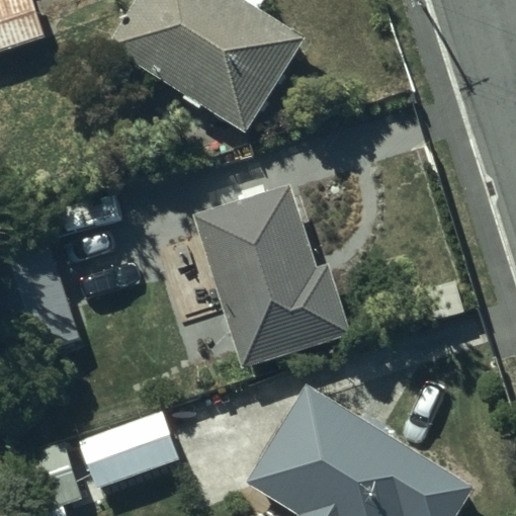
[(0,0),(0,55),(46,40),(32,0),(0,0)]
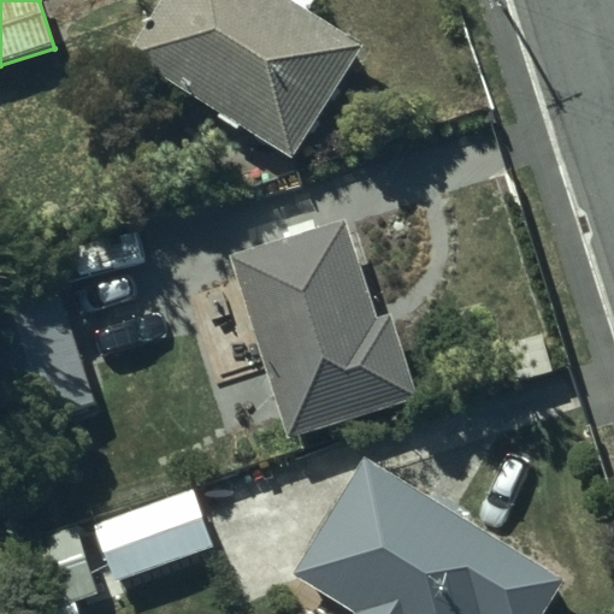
[(361,45),(289,0),(163,0),(125,59),(290,161),(361,45)]
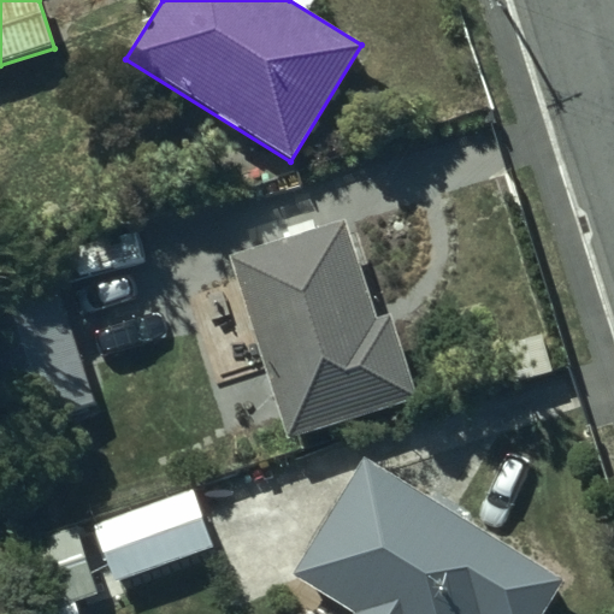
[(338,220),(226,259),(288,437),(401,397),(338,220)]
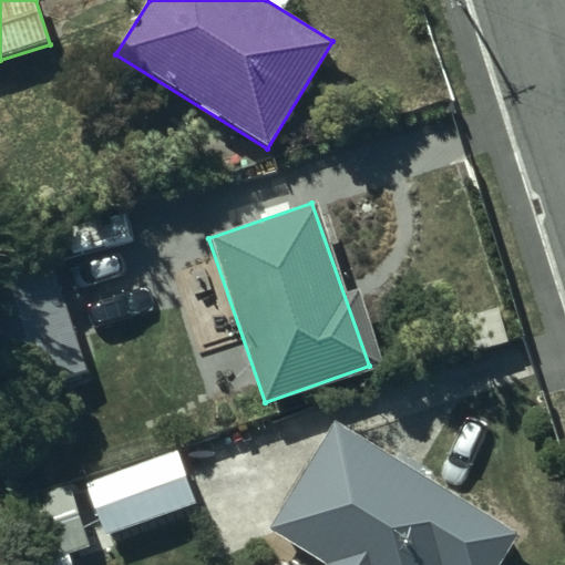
[(86,369),(47,239),(0,254),(0,396),(86,369)]
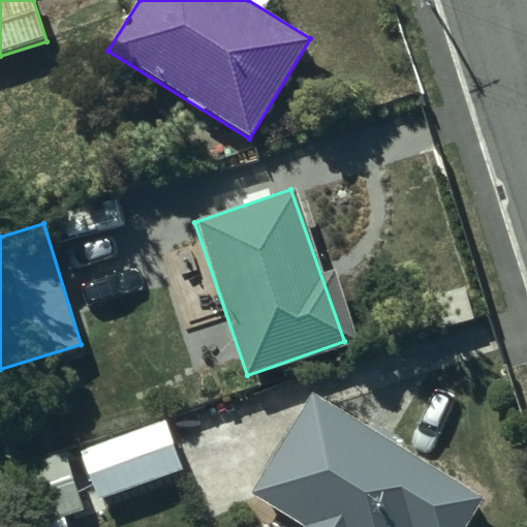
[(467,526),(484,503),(436,475),(312,395),(249,491),(305,526),(467,526)]
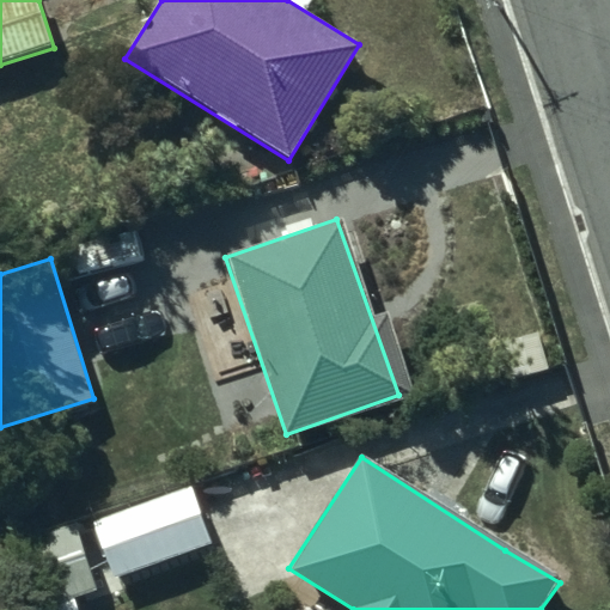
[(92,520),(114,578),(211,543),(190,486),(92,520)]
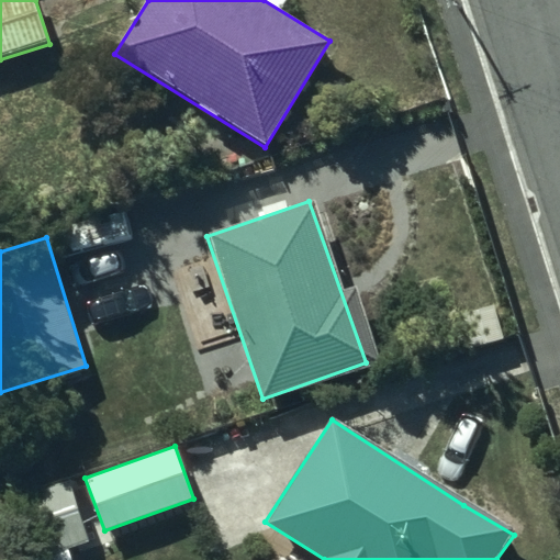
[(68,479),(21,495),(40,553),(87,538),(68,479)]
